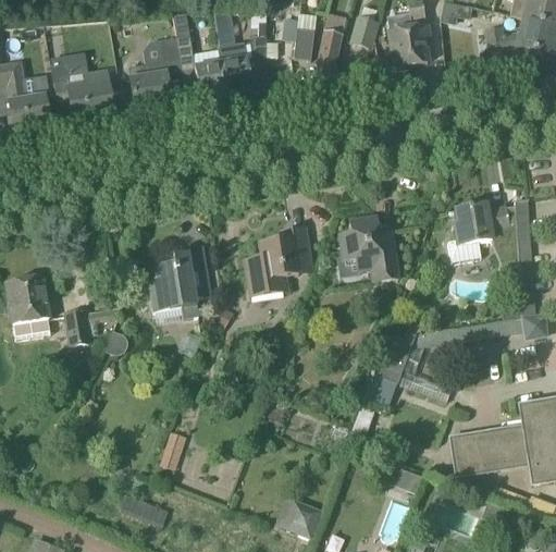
[(514,0),(510,15),(524,17),(555,25),(555,0),(514,0)]
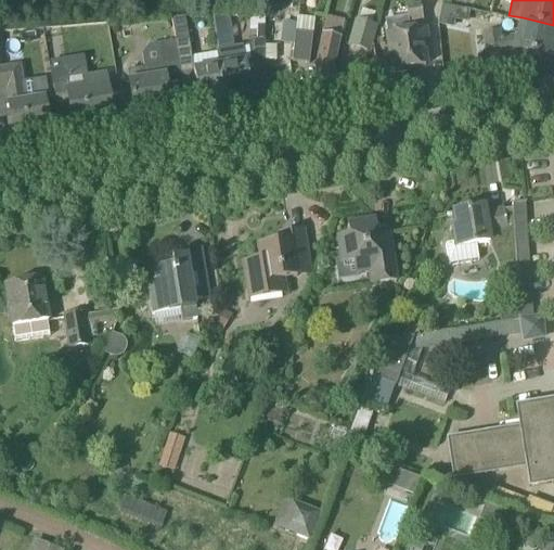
[(423,43),(427,42),(421,1),(407,3),(410,27),(387,32),(394,66),(397,66),(399,69),(408,68),(409,64),(426,61),(423,43)]
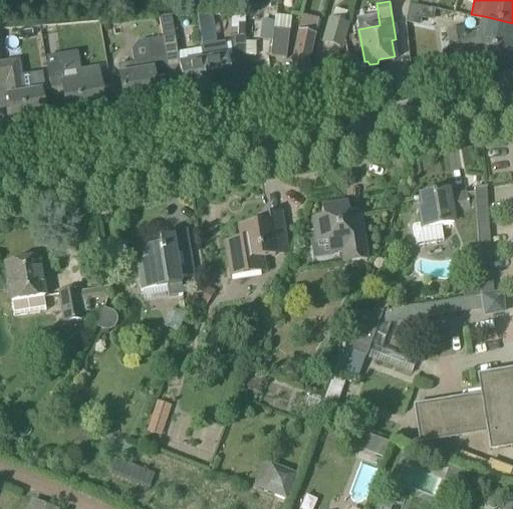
[(173,32),(172,22),(170,11),(160,13),(163,34),(173,32)]
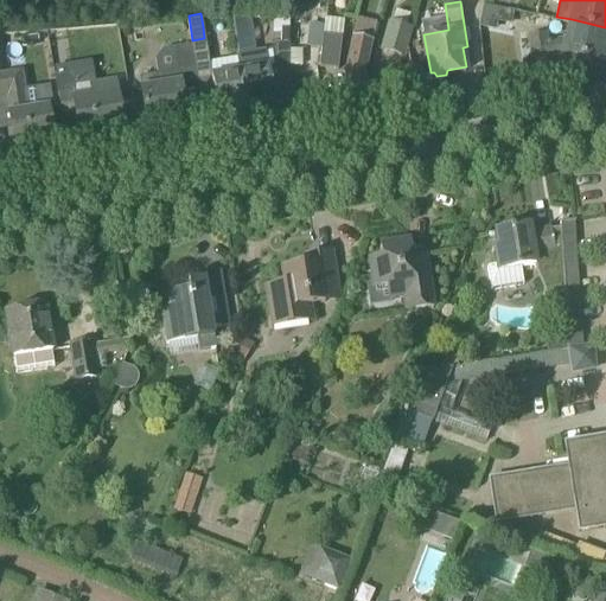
[(410,24),(407,23),(394,18),(391,17),(390,24),(383,46),(403,52),(409,29),(410,24)]
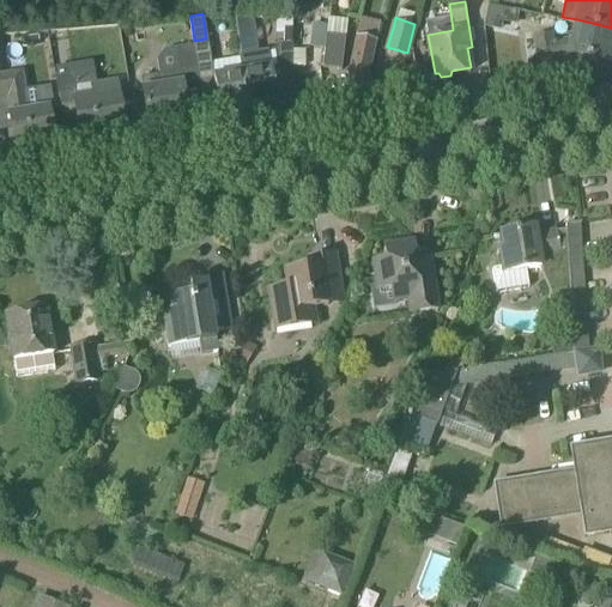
[(611,28),(577,19),(573,36),(552,38),(551,31),(535,34),(539,56),(569,52),(607,60),(611,48),(611,28)]
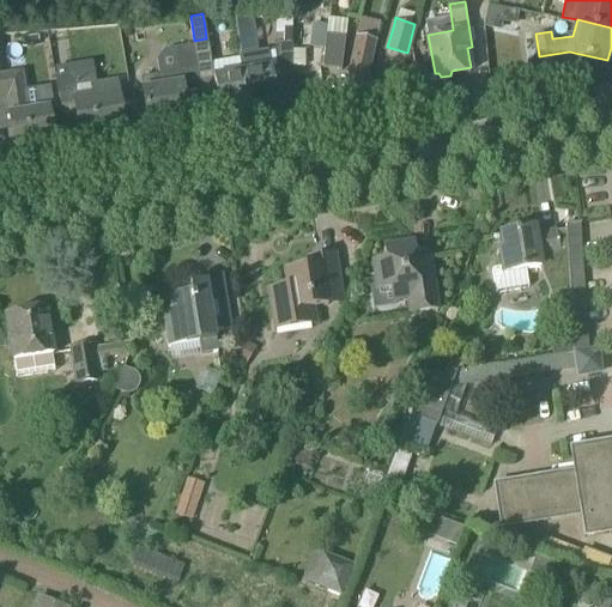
[(341,65),(346,31),(327,30),(323,62),(341,65)]
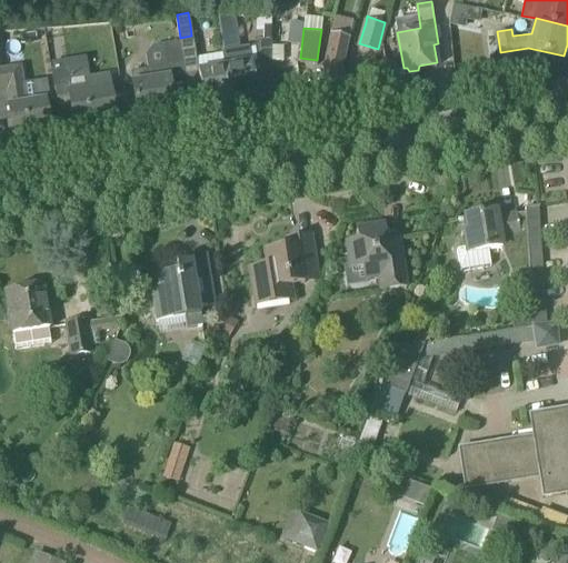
[(331,30),(325,63),(327,81),(330,81),(346,78),(344,64),(350,34),(331,30)]
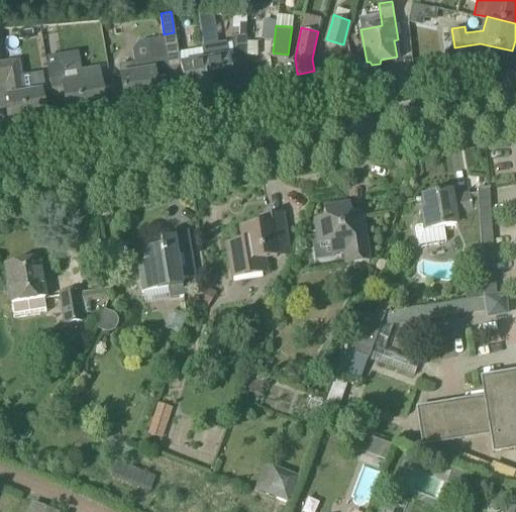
[(168,59),(181,58),(177,33),(165,34),(168,59)]
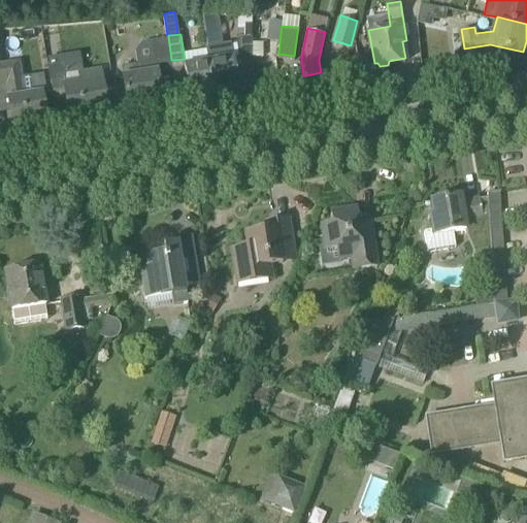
[(252,34),(240,34),(240,39),(240,54),(252,54),(252,40),(252,34)]
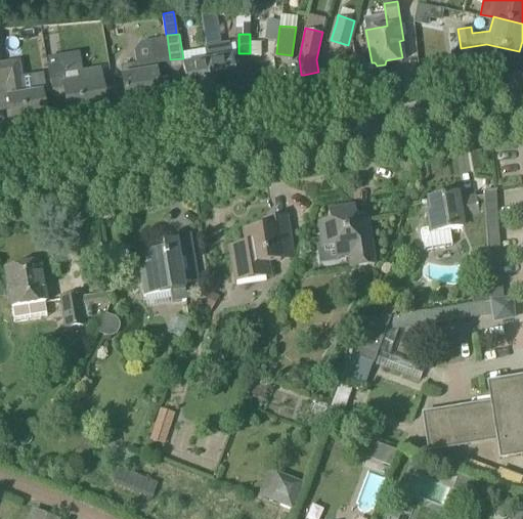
[(127,102),(161,97),(156,69),(159,66),(171,63),(170,59),(167,35),(154,38),(157,57),(122,63),(124,74),(123,74),(127,102)]
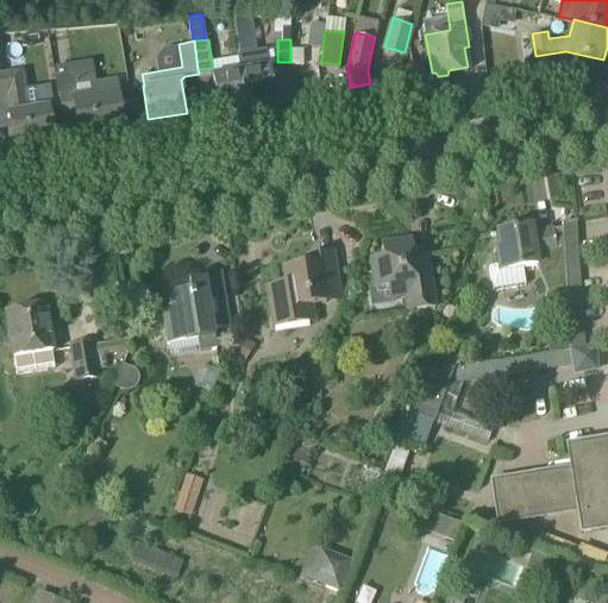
[(304,45),(290,46),(290,62),(304,62),(304,45)]
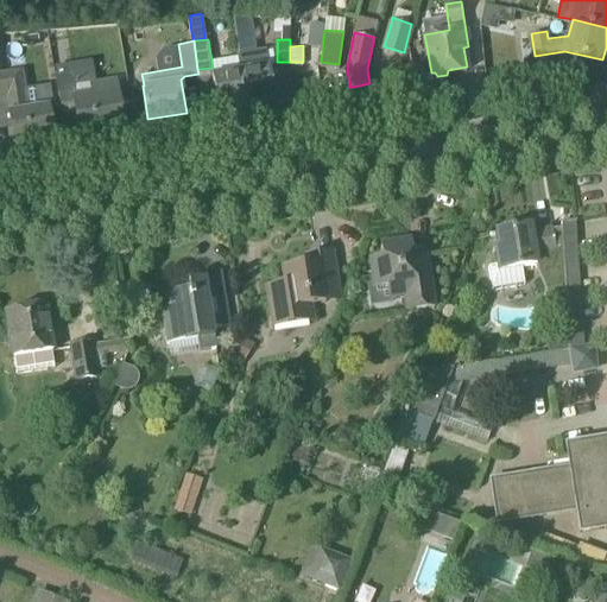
[(276,99),(270,63),(241,67),(241,68),(247,103),(276,99)]
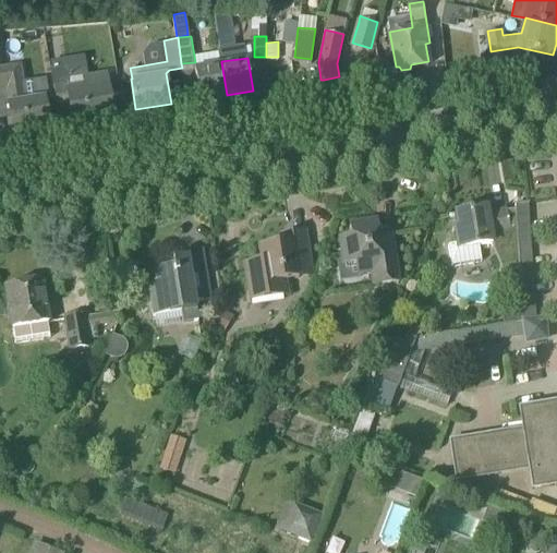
[(26,98),(23,79),(20,62),(0,65),(0,88),(12,87),(14,101),(9,101),(13,130),(34,127),(36,129),(43,127),(44,124),(49,124),(45,96),(26,98)]
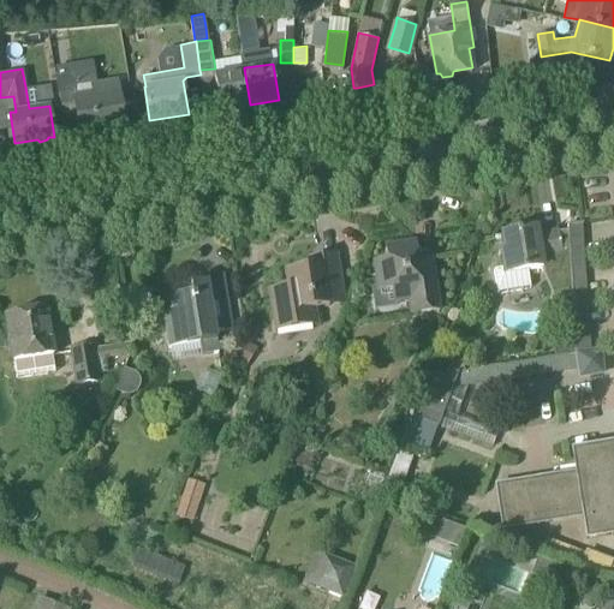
[(221,109),(250,105),(244,69),(215,73),(221,109)]
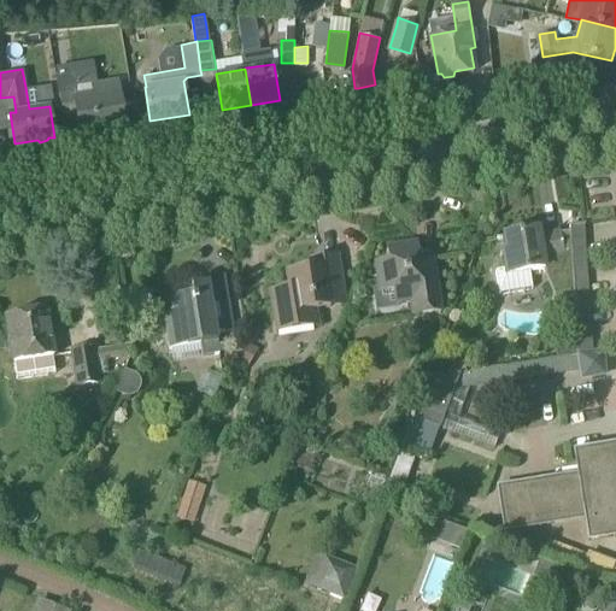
[(80,95),(75,70),(57,72),(59,86),(64,117),(78,115),(81,133),(125,125),(121,94),(119,94),(117,78),(92,82),(93,93),(80,95)]
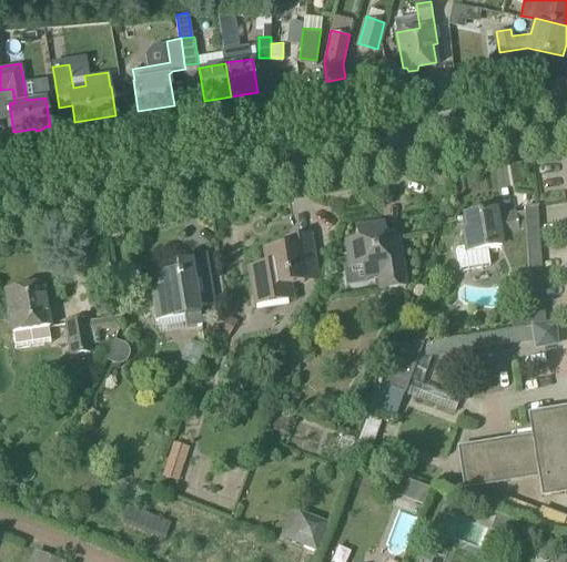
[(525,204),(527,230),(540,227),(538,203),(538,202),(525,204)]
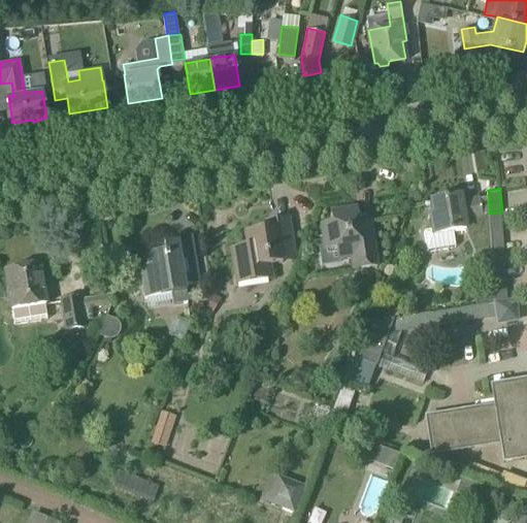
[(430,211),(433,227),(425,228),(428,249),(456,243),(454,229),(465,227),(466,232),(473,231),(476,249),(492,246),(490,214),(483,216),(480,194),(461,197),(461,194),(432,198),(434,210),(430,211)]
